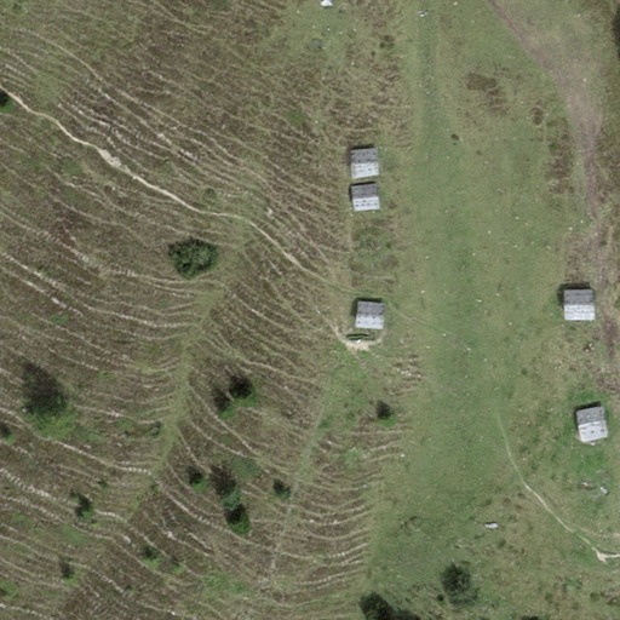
[(378,148),(350,150),(352,178),(379,176),(378,148)]
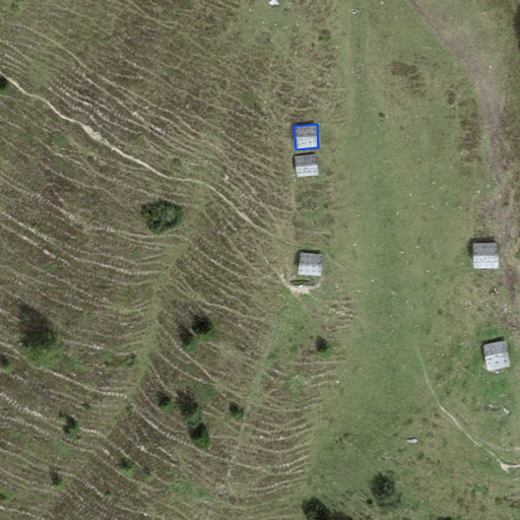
[(317,155),(295,157),(298,178),(319,176),(317,155)]
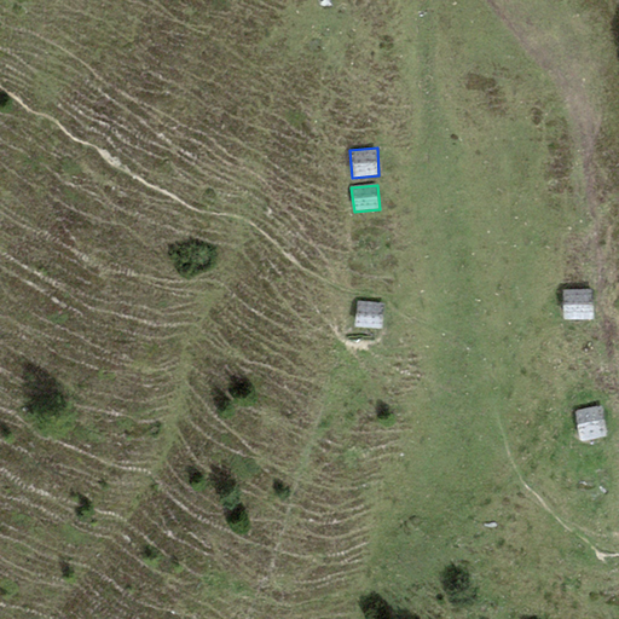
[(593,290),(562,290),(563,320),(594,319),(593,290)]
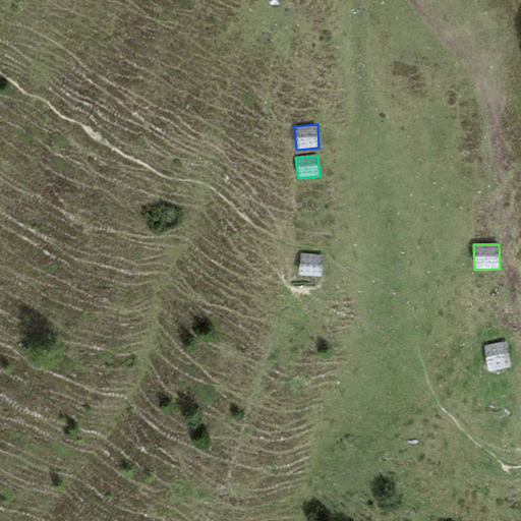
[(324,255),(300,253),(299,275),(322,277),(324,255)]
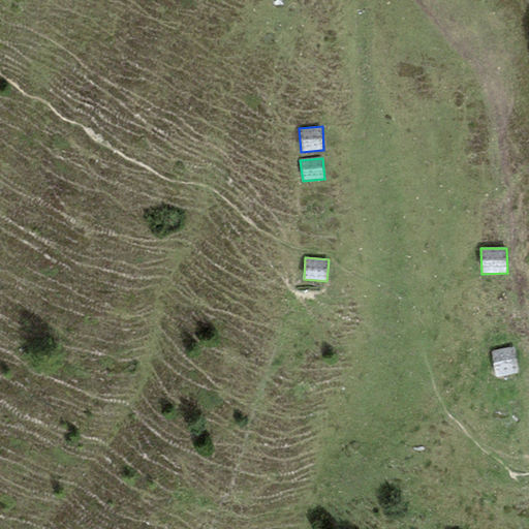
[(515,347),(491,352),(497,377),(520,372),(515,347)]
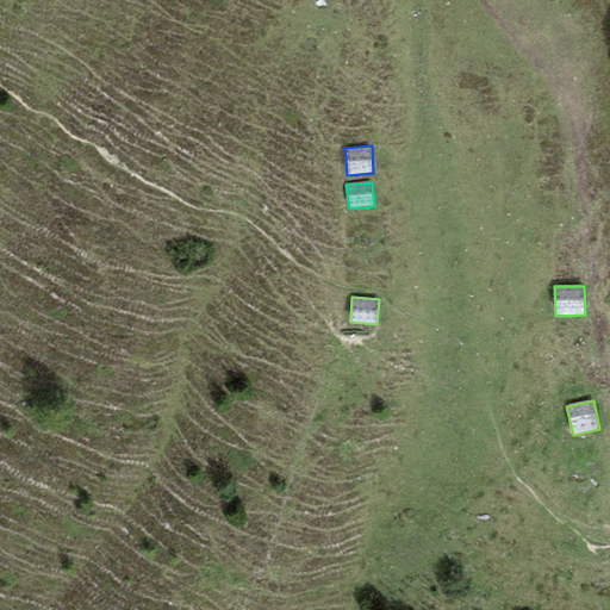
All buildings are outlined.
